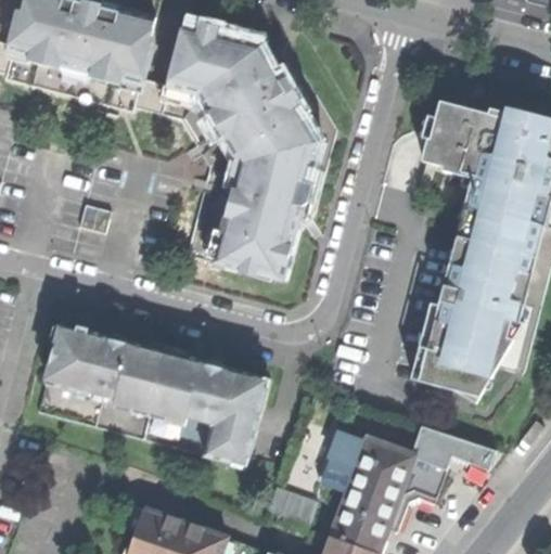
[(25,0),(12,51),(35,56),(33,64),(55,69),(56,65),(89,73),(88,78),(111,85),(113,78),(136,84),(152,20),(115,8),(107,10),(98,8),(99,4),(88,2),(81,0),(80,3),(67,0),(25,0)]
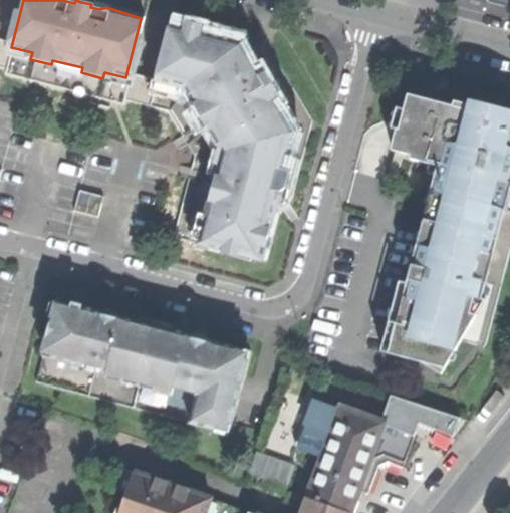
[(486,0),(486,3),(491,4),(509,8),(509,0),(486,0)]
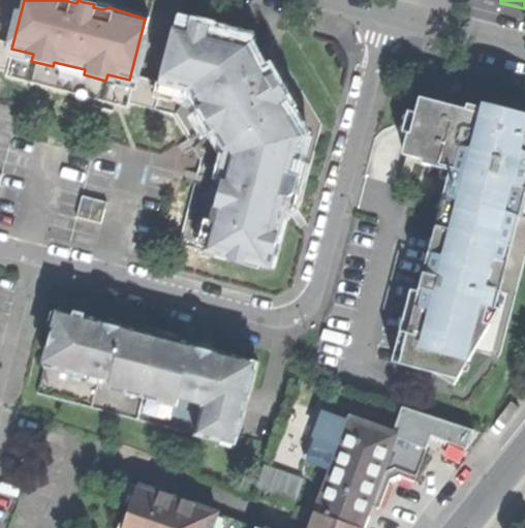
[(217,189),(201,250),(267,268),(283,206),(301,141),(280,105),(285,103),(279,92),(272,80),(263,84),(247,59),(253,56),(246,43),(173,24),(157,83),(178,89),(179,85),(190,88),(199,105),(196,107),(208,126),(214,122),(233,152),(223,190),(217,189)]
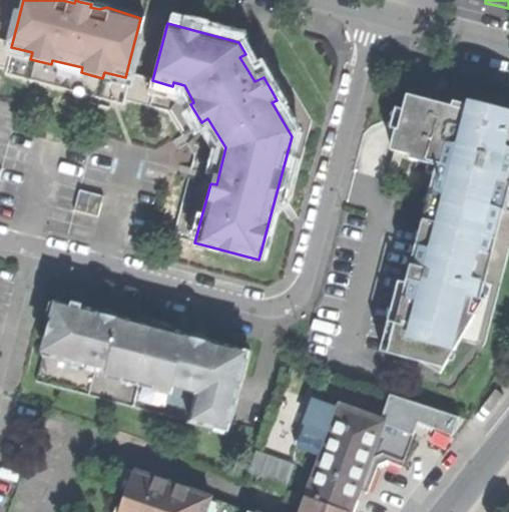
[(410,256),(386,352),(415,359),(437,373),(473,313),(467,312),(475,279),(482,249),(479,249),(497,178),(508,181),(508,115),(505,114),(504,119),(469,110),(470,105),(450,99),(448,105),(404,93),(390,148),(407,152),(406,156),(441,165),(425,229),(417,258),(410,256)]
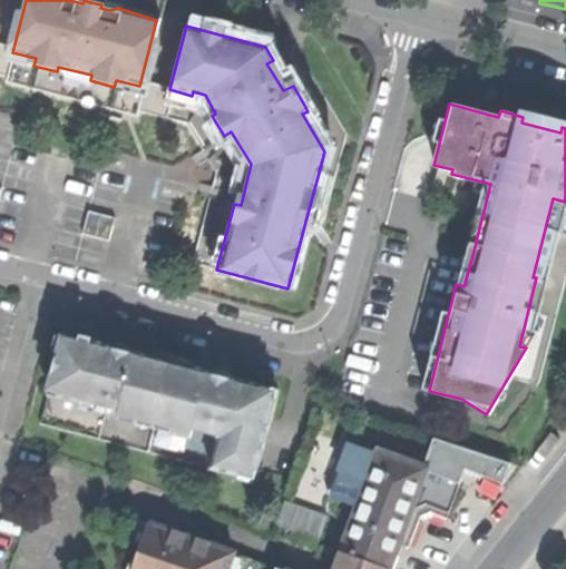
[(537,312),(528,310),(519,346),(526,347),(536,331),(533,330),(537,312)]
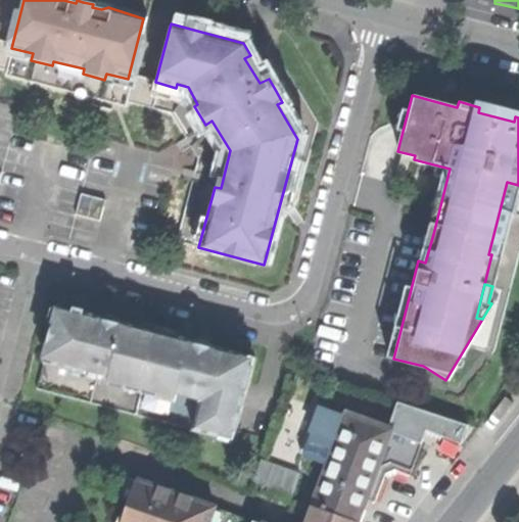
[(55,306),(46,344),(55,347),(50,366),(83,374),(84,369),(108,375),(105,385),(173,402),(175,393),(199,399),(191,431),(231,441),(252,358),(213,347),(213,350),(198,346),(188,343),(188,341),(122,324),(122,326),(107,323),(97,320),(97,318),(55,306)]
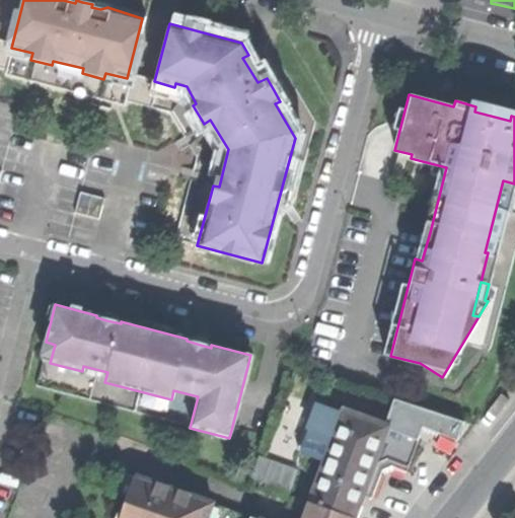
[(330,435),(306,501),(349,516),(363,478),(371,458),(382,428),(382,426),(380,425),(382,420),(365,414),(364,419),(340,410),(339,413),(333,411),(324,433),(330,435)]
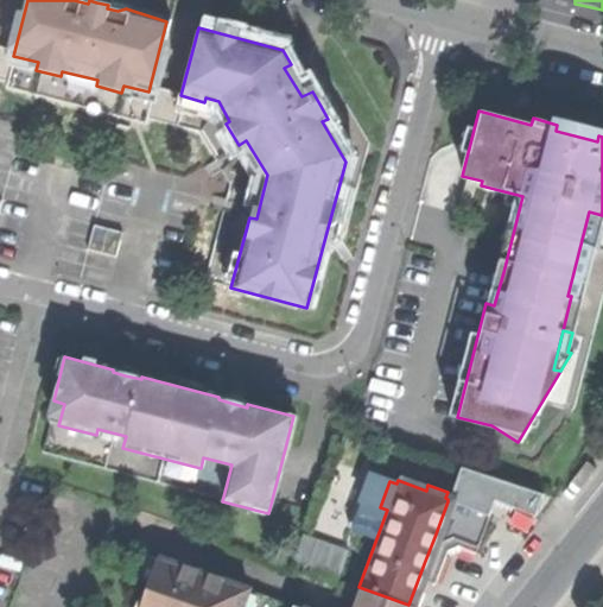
[(483,516),(448,501),(435,537),(449,532),(474,541),(483,516)]
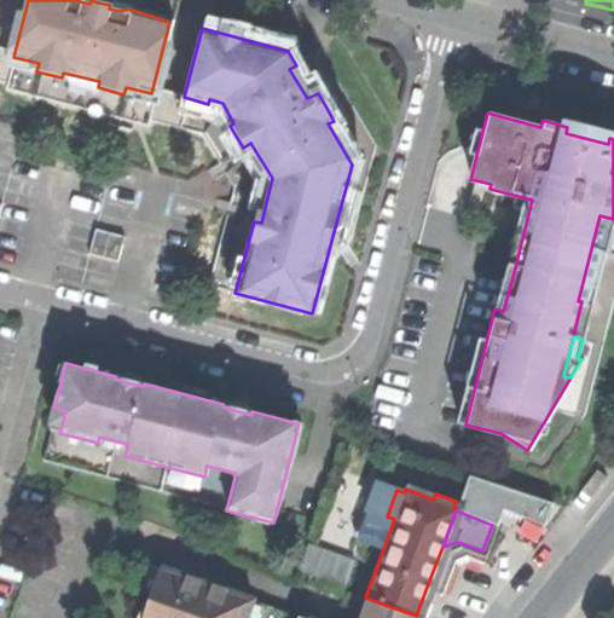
[(303,542),(293,572),(339,588),(349,558),(303,542)]
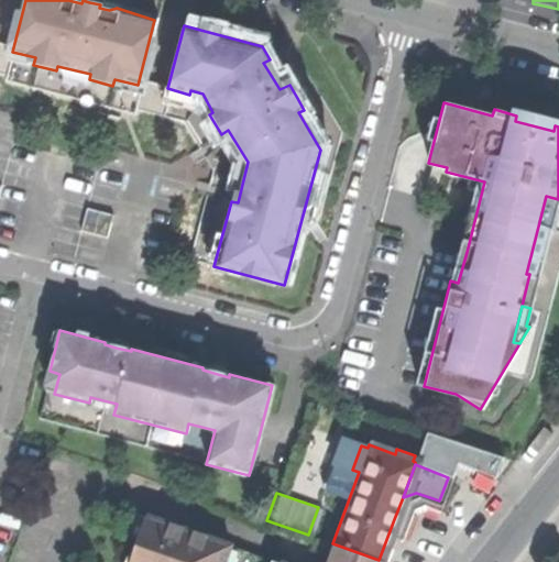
[(219,561),(226,546),(143,517),(130,557),(134,558),(132,561),(219,561)]
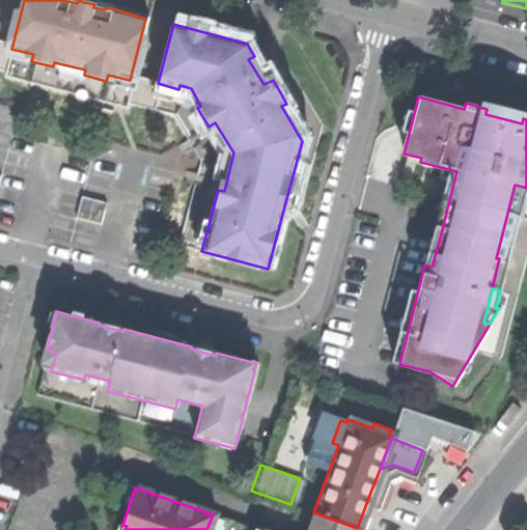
[(359,529),(360,529),(357,528),(313,512),(307,529),(359,529)]
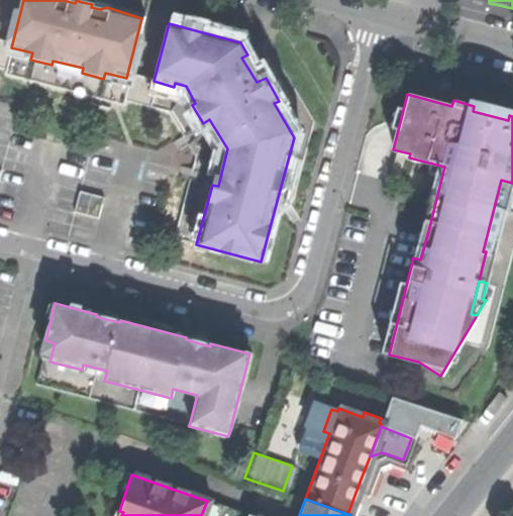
[(244,515),(246,514),(207,501),(201,515),(244,515)]
